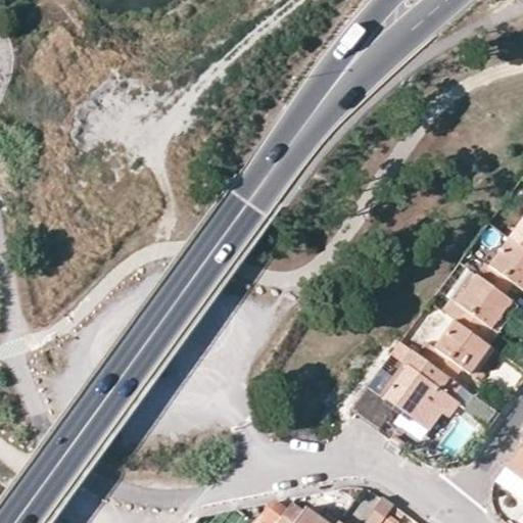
[(522,220),(511,237),(522,245),(522,220)]
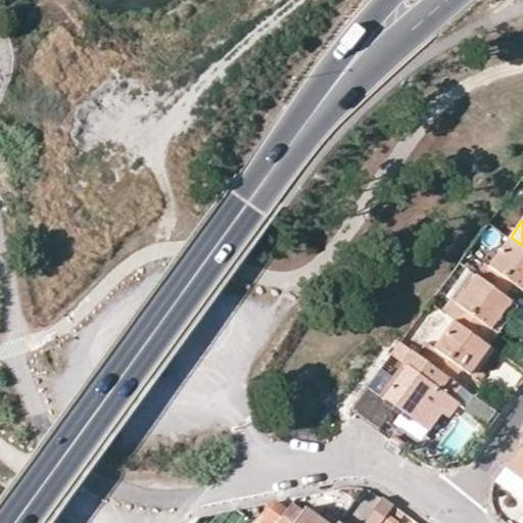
[(522,245),(511,237),(481,278),(507,296),(516,284),(522,288),(522,245)]
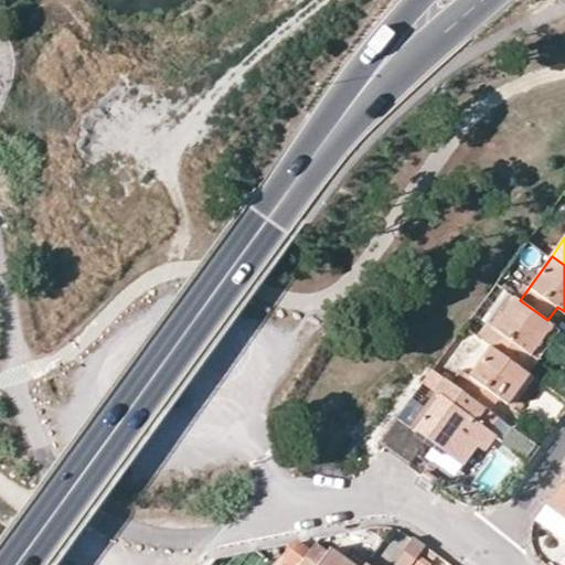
[(515,297),(509,291),(477,336),(483,340),(515,297)]
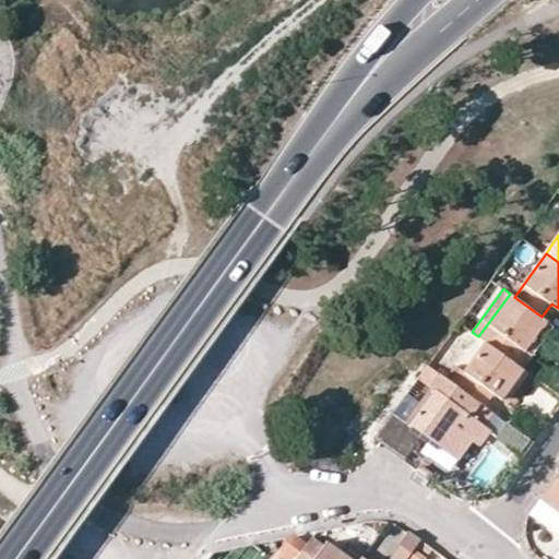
[(514,297),(510,294),(478,336),(486,342),(523,369),(533,356),(524,351),(547,320),(542,317),(514,297)]
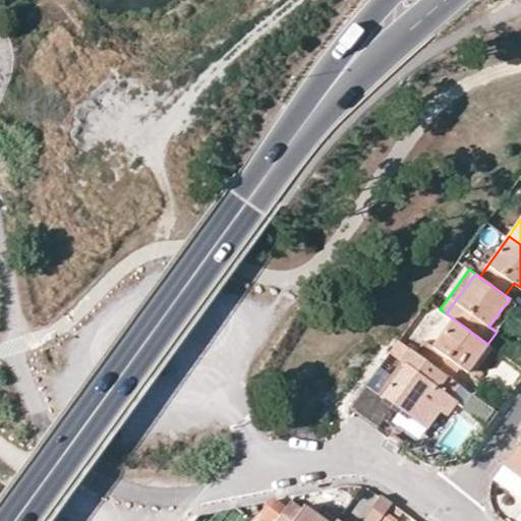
[(488,327),(497,332),(517,303),(510,298),(488,327)]
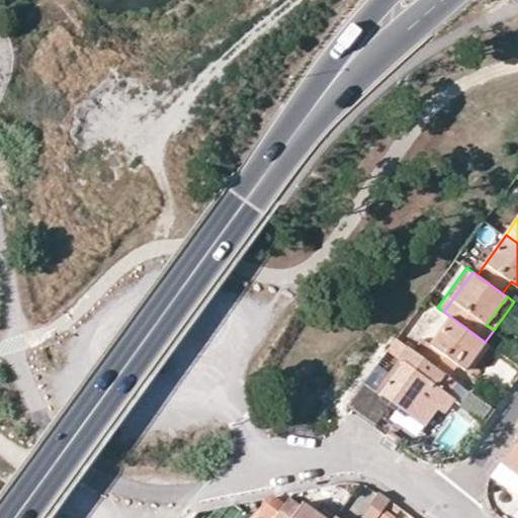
[(415,351),(449,375),(458,364),(465,369),(485,342),(450,317),(430,344),(423,339),(415,351)]
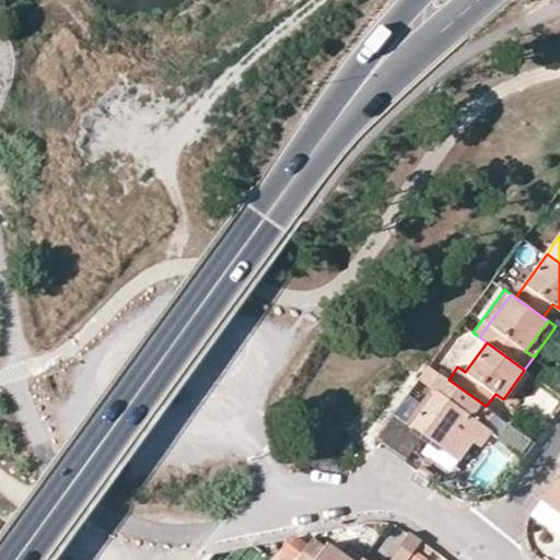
[(430,365),(420,378),(430,386),(439,372),(430,365)]
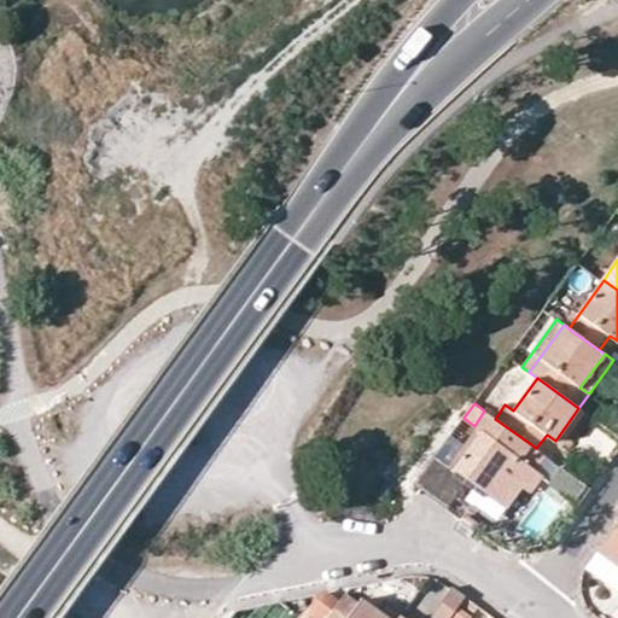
[(495,419),(459,470),(508,506),(509,505),(525,483),(546,455),(536,448),(495,419)]
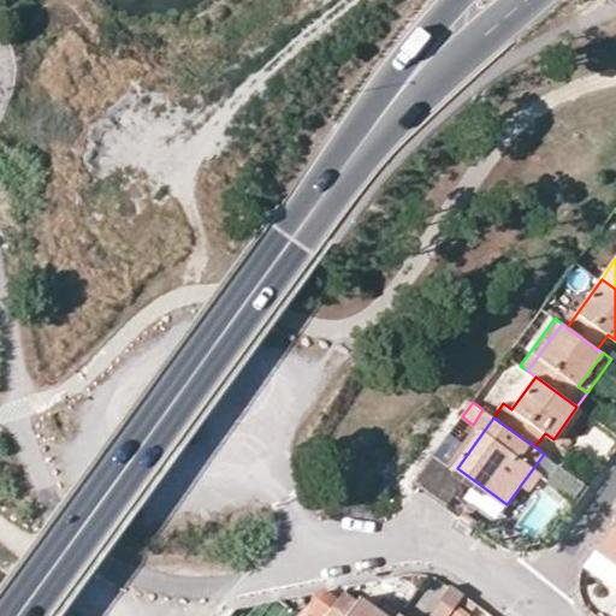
[(430,456),(414,483),(452,507),(469,480),(430,456)]
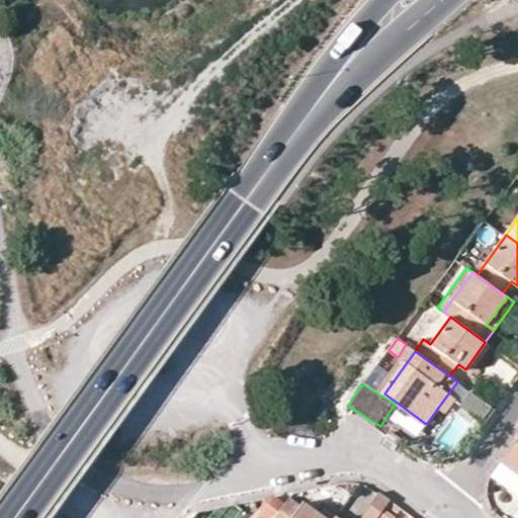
[(451,413),(440,405),(427,423),(439,431),(451,413)]
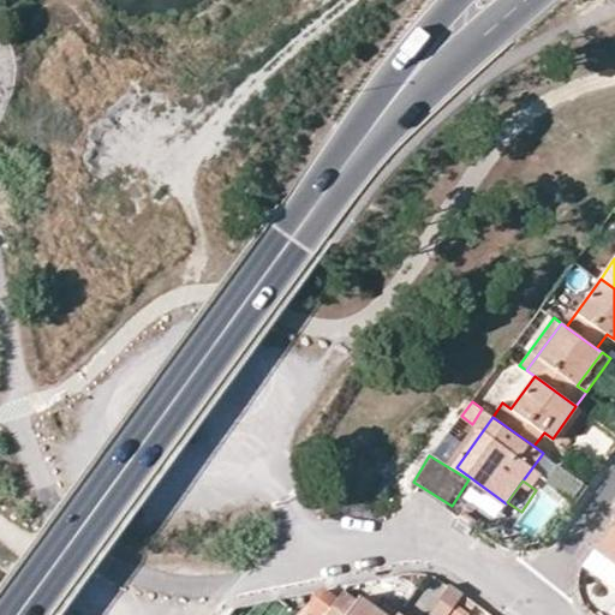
[(614,519),(595,548),(614,562),(614,519)]
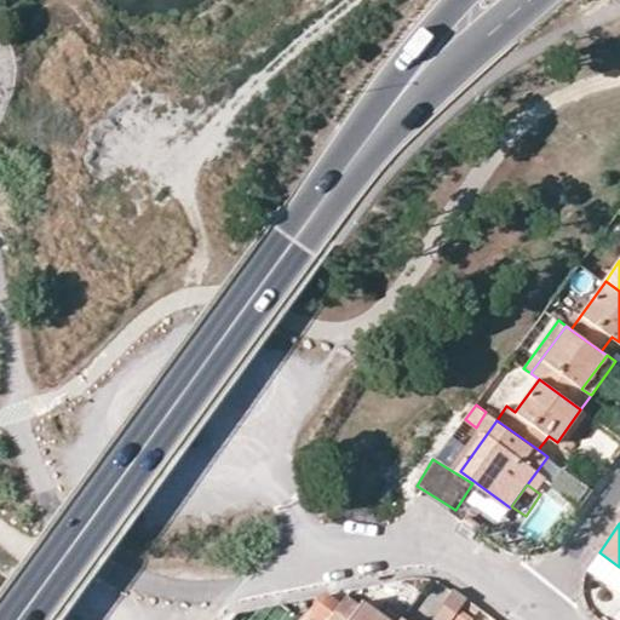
[(619,567),(600,552),(589,568),(619,591),(619,567)]
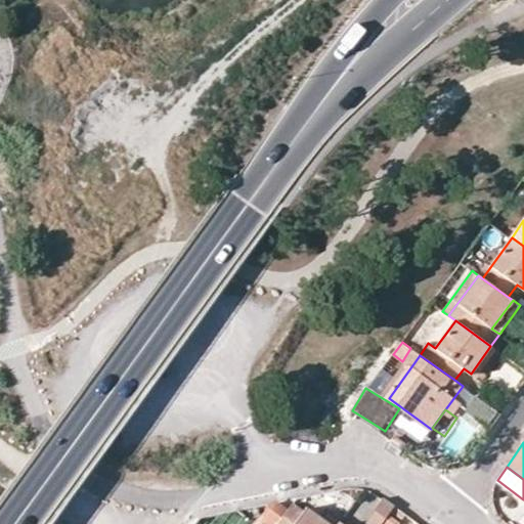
[(365,522),(367,523),(382,523),(395,507),(384,498),(365,522)]
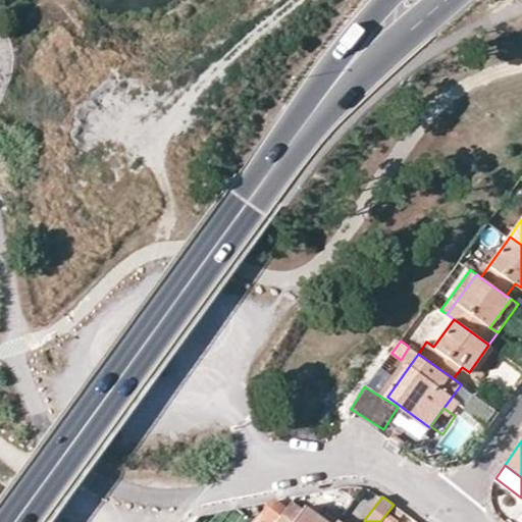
[(326,521),(321,518),(306,507),(304,509),(293,501),(288,507),(277,501),(265,503),(274,510),(265,521),(326,521)]
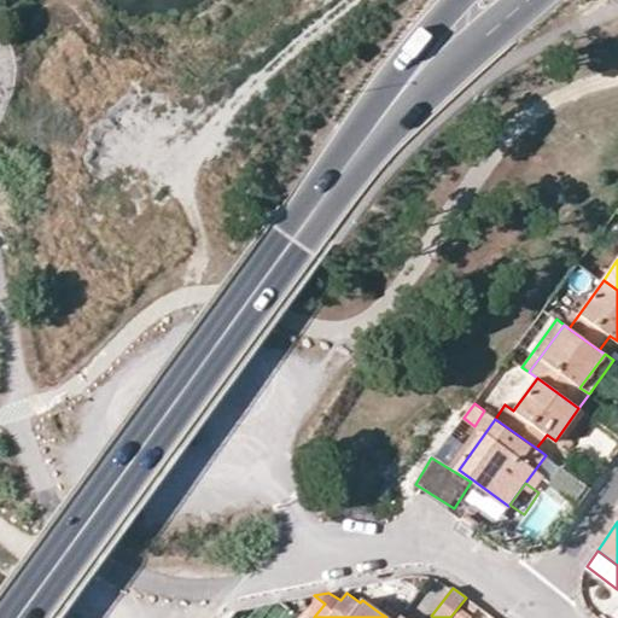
[(400,617),(404,612),(389,601),(380,613),(386,617),(400,617)]
